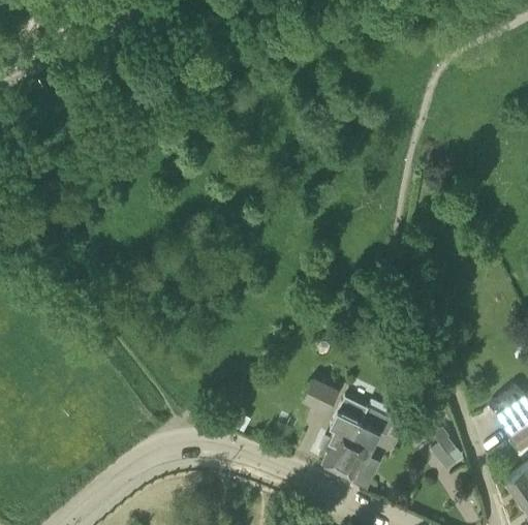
[(332,313),(320,326),(328,332),(339,320),(332,313)]
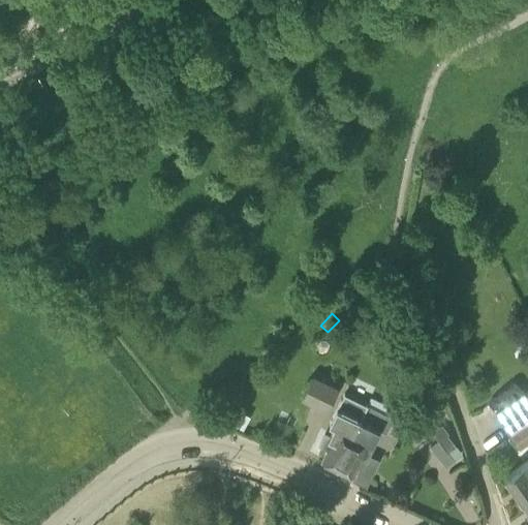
[(527,334),(515,341),(524,356),(527,352),(527,334)]
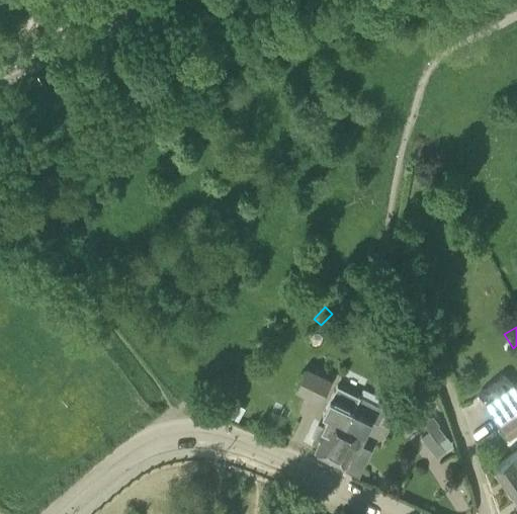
[(322,406),(334,380),(310,368),(296,394),(322,406)]
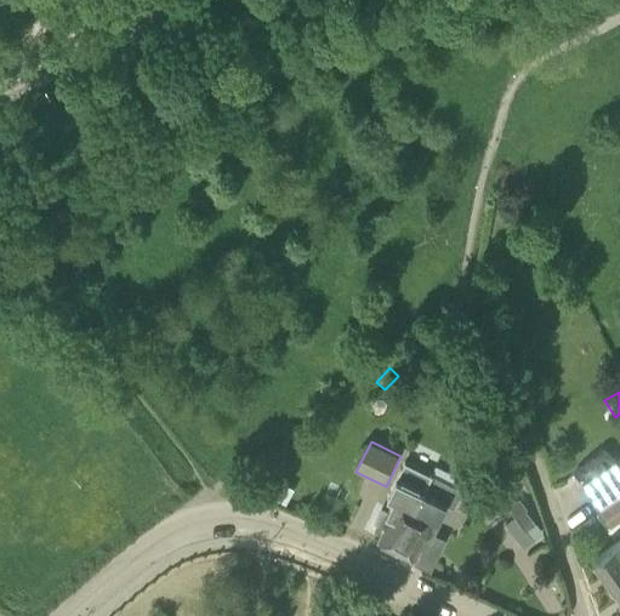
[(407,466),(397,484),(390,501),(394,503),(385,523),(388,524),(380,542),(398,552),(433,480),(407,466)]
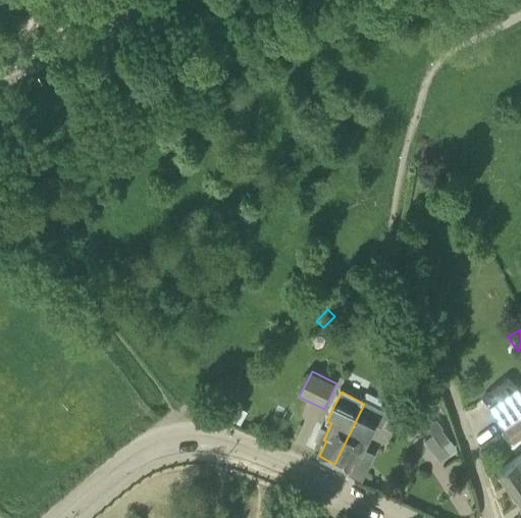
[(514,447),(520,442),(520,393),(490,413),(514,447)]
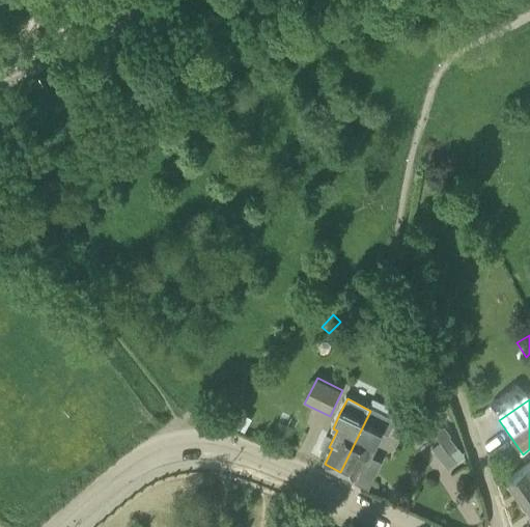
[(370,411),(340,472),(356,479),(360,471),(364,473),(390,420),(388,419),(370,411)]
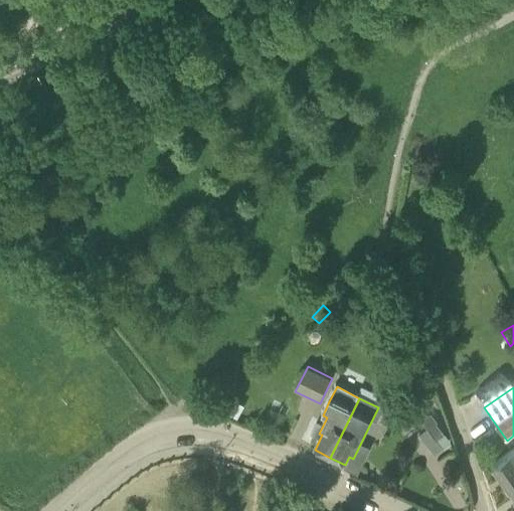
[(436,457),(444,451),(443,450),(451,443),(437,426),(438,424),(432,416),(421,424),(427,432),(419,438),(436,457)]
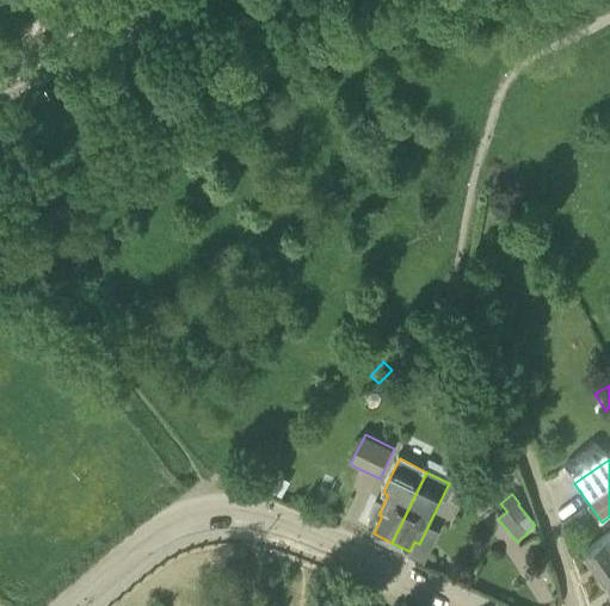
[(609,539),(586,555),(609,589),(609,539)]
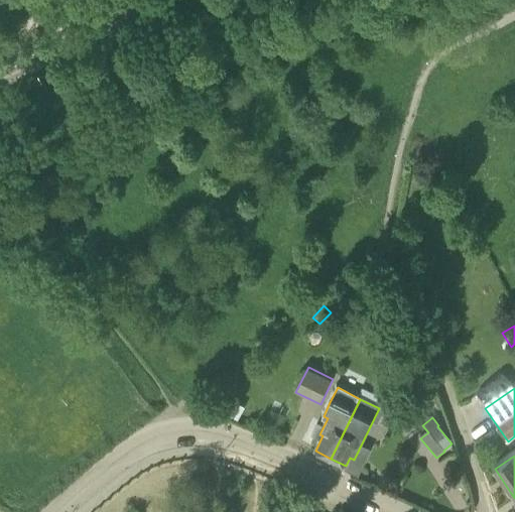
All buildings are outlined.
